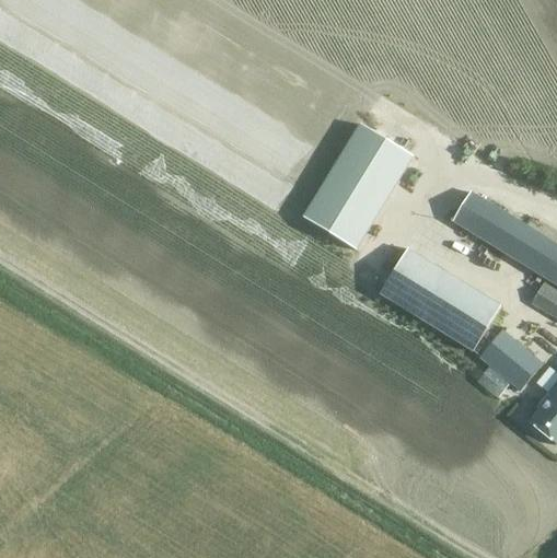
[(301,217),(354,248),(410,155),(358,124),(301,217)]
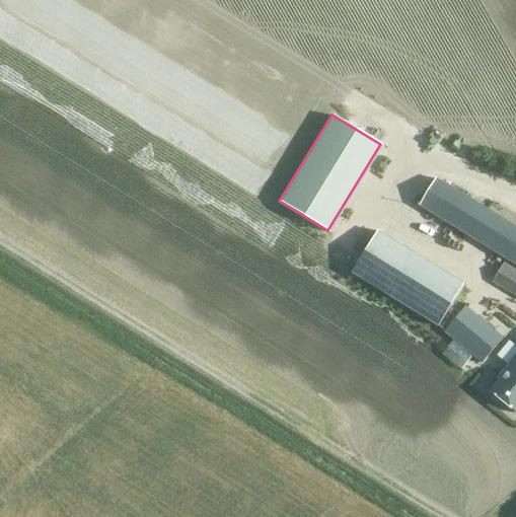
[(515,228),(434,177),(418,204),(515,265),(515,228)]
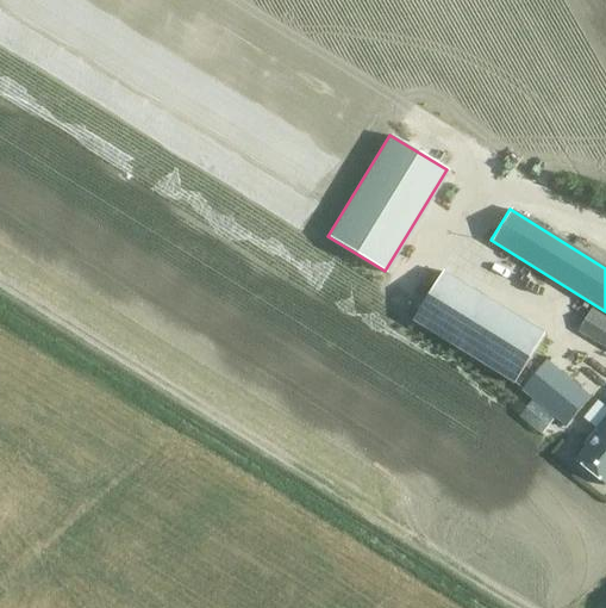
[(543,332),(443,270),(411,320),(512,383),(543,332)]
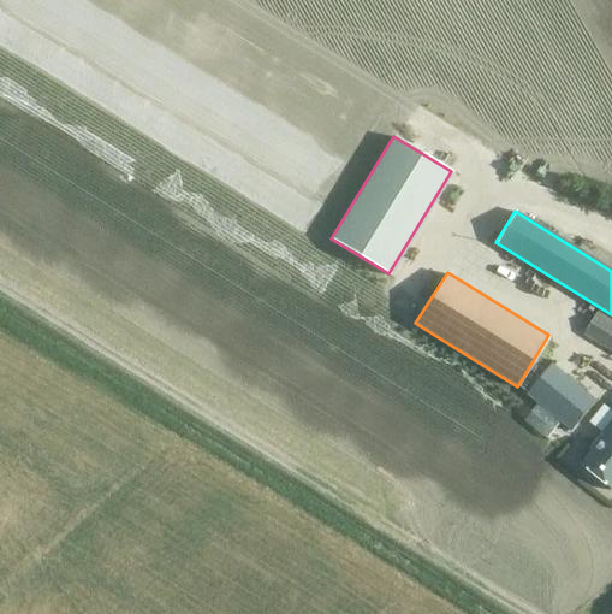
[(611,352),(611,320),(594,311),(581,332),(611,352)]
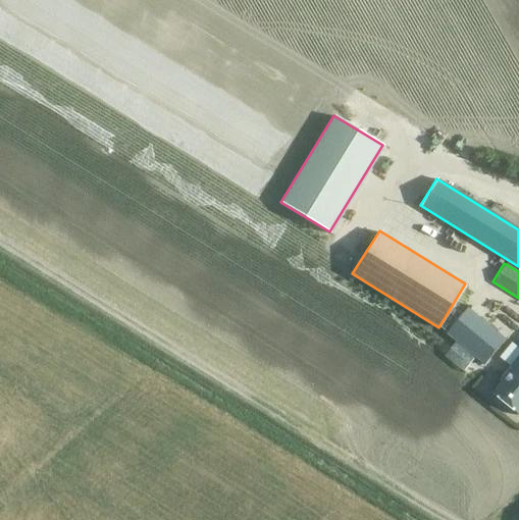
[(445,333),(482,364),(504,338),(466,307),(445,333)]
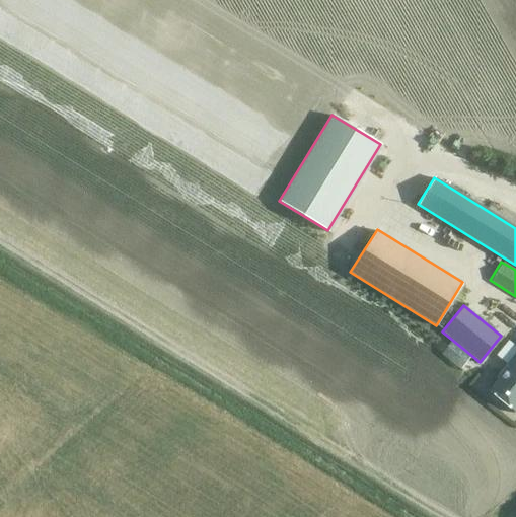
[(515,351),(495,377),(498,379),(488,390),(514,413),(515,410),(515,351)]
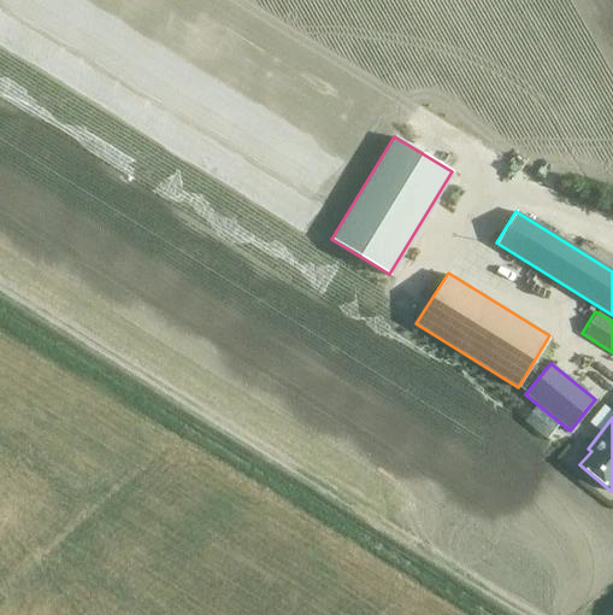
All buildings are outlined.
